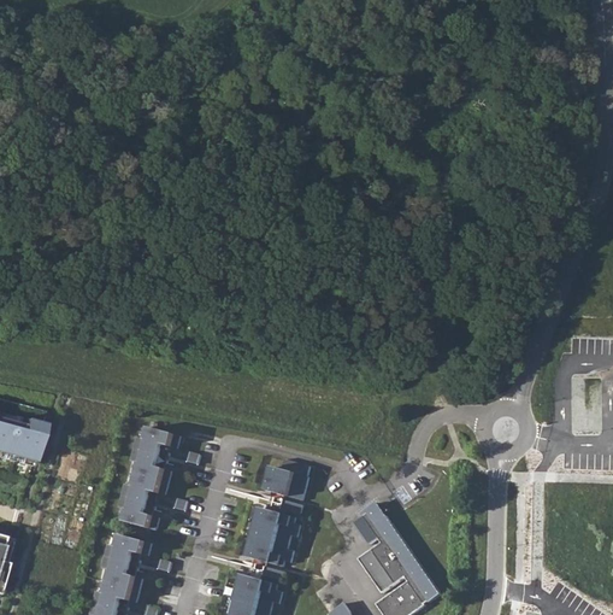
[(0,450),(28,457),(41,409),(0,397),(0,450)]
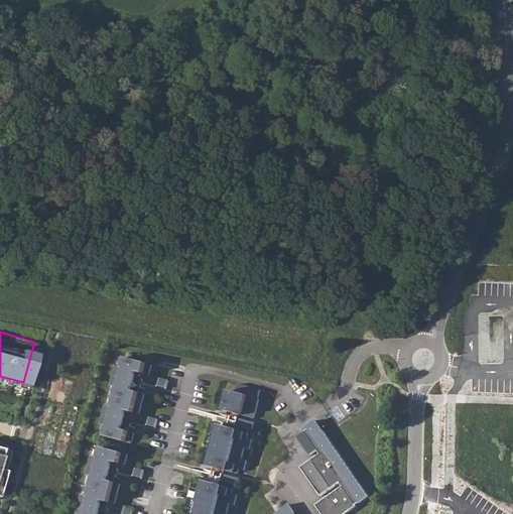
[(149,363),(123,356),(121,366),(113,364),(108,383),(116,385),(110,404),(103,402),(97,422),(105,424),(103,434),(128,441),(131,430),(126,429),(120,427),(121,422),(127,424),(130,415),(123,413),(125,409),(131,411),(136,412),(141,392),(137,391),(130,389),(131,384),(138,386),(140,377),(134,375),(135,370),(142,372),(146,373),(149,363)]
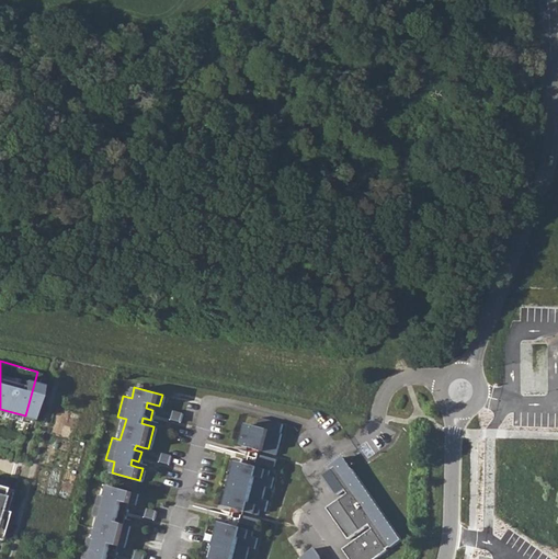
[(247,423),(241,444),(273,453),(280,432),(279,431),(281,422),(258,417),(254,425),(247,423)]
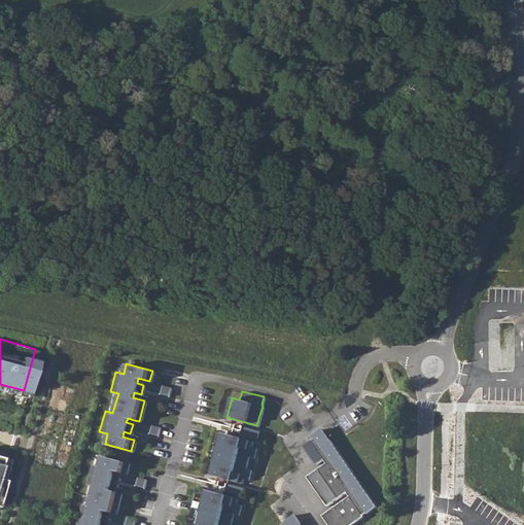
[(257,429),(241,425),(239,432),(255,438),(257,429)]
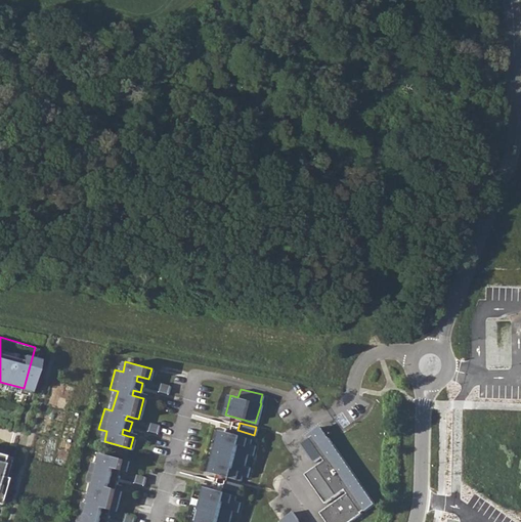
[(324,437),(316,425),(305,434),(307,437),(300,441),(312,460),(319,455),(322,459),(303,472),(323,501),(342,488),(345,491),(317,511),(326,521),(344,521),(359,512),(359,511),(362,509),(363,510),(373,503),(327,436),(324,437)]
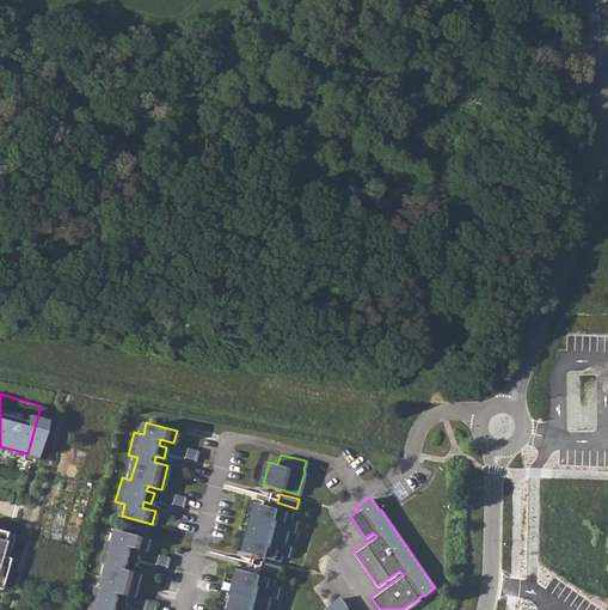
[(249,538),(245,551),(278,561),(280,554),(287,556),(289,544),(283,543),(287,530),(293,531),(296,519),(290,517),(292,512),(258,502),(255,516),(252,516),(246,537),(249,538)]
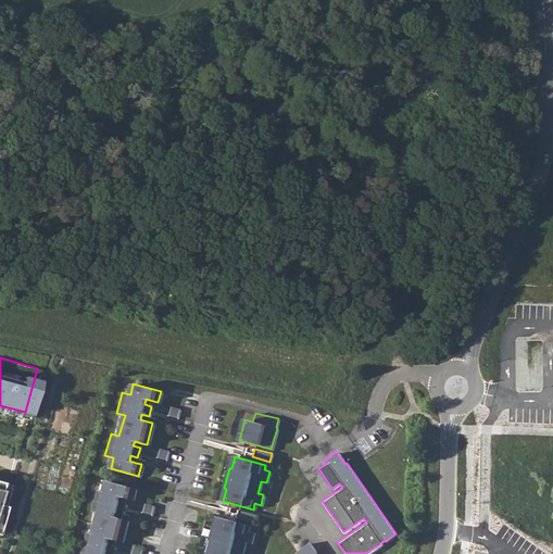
[(135,488),(107,480),(104,491),(96,489),(89,510),(98,512),(92,533),(84,531),(82,541),(86,543),(84,553),(86,553),(103,553),(104,553),(110,553),(111,553),(114,545),(107,543),(108,538),(115,540),(121,541),(126,519),(122,518),(114,516),(115,511),(123,513),(125,503),(117,501),(120,495),(126,498),(132,499),(135,488)]
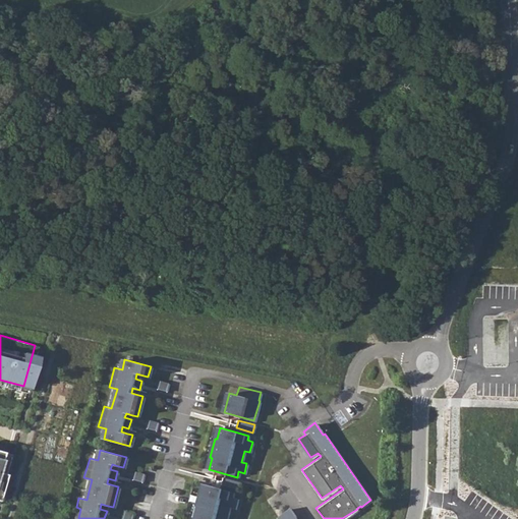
[(239,481),(223,477),(221,484),(237,488),(239,481)]
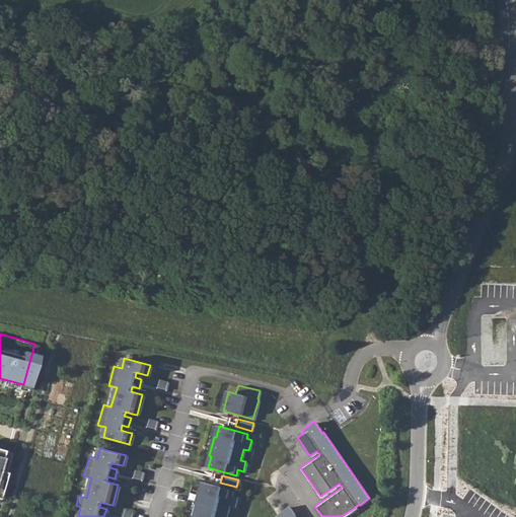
[(232,490),(204,482),(201,493),(199,493),(194,511),(196,512),(194,516),(229,516),(225,516),(228,505),(233,506),(236,496),(231,495),(232,490)]
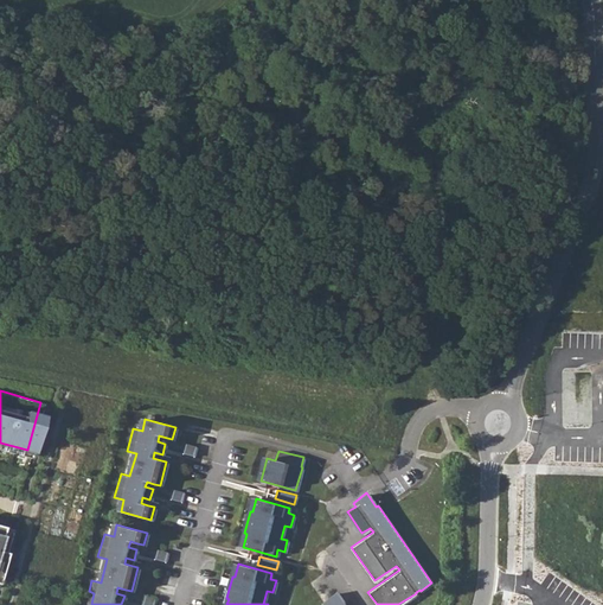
[(345,604),(335,591),(321,602),(322,604),(345,604)]
